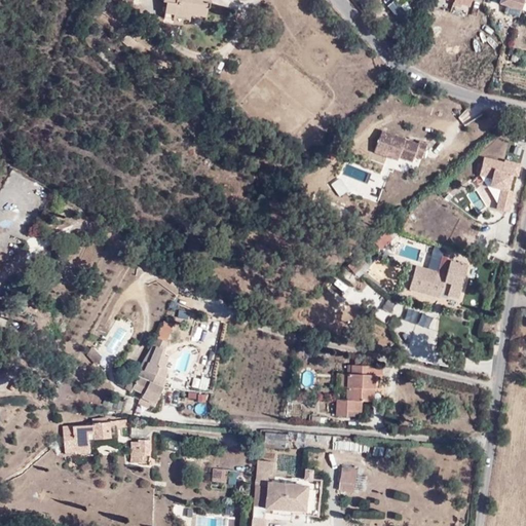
[(115,5),(109,0),(106,0),(96,15),(104,21),(115,5)]
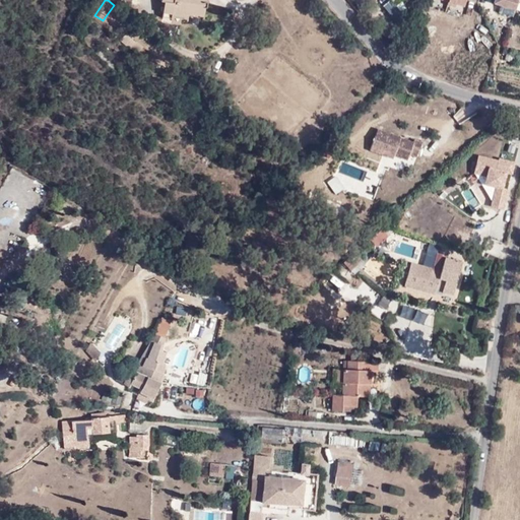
[(192,12),(204,13),(205,0),(160,0),(161,2),(165,2),(163,13),(174,15),(174,9),(185,11),(185,14),(192,15),(192,12)]
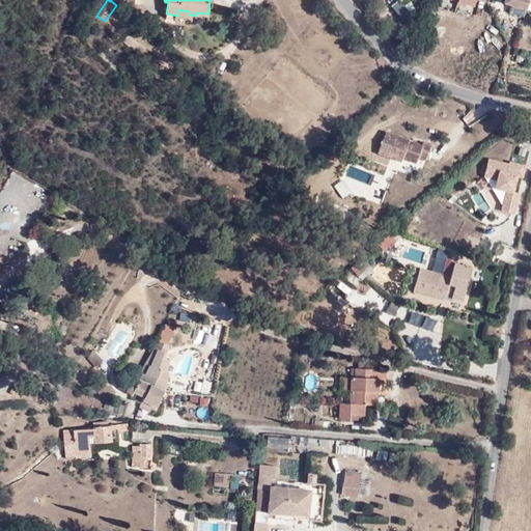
[(528,2),(528,0),(505,0),(504,3),(526,9),(528,2)]
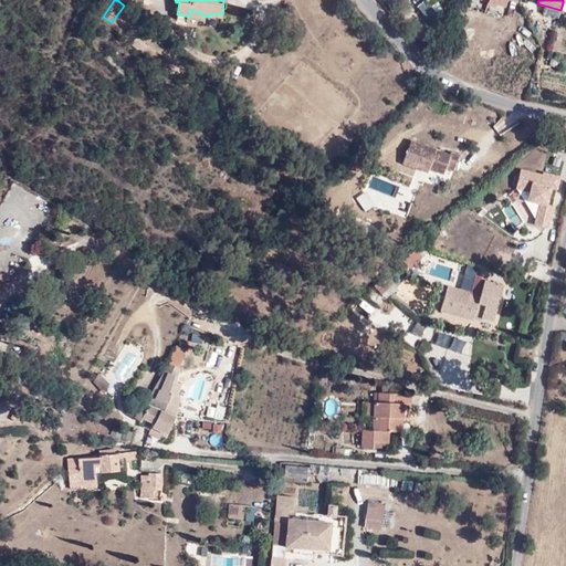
[(222,21),(222,14),(209,13),(209,17),(201,16),(201,12),(189,10),(189,17),(222,21)]
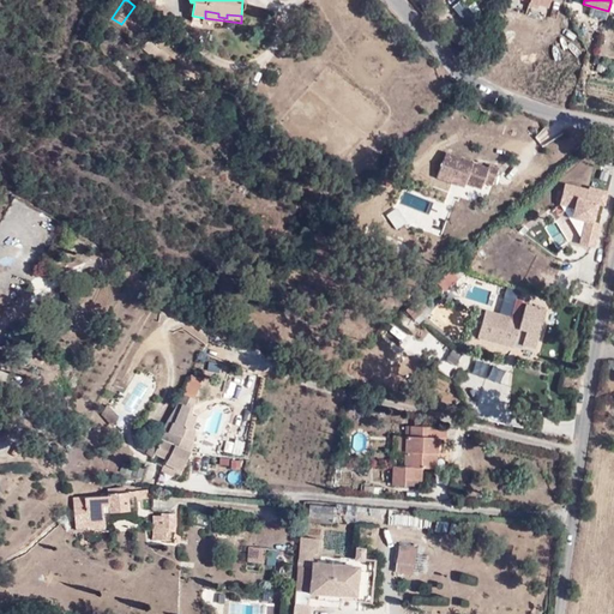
[(513,12),(511,23),(539,29),(541,19),(513,12)]
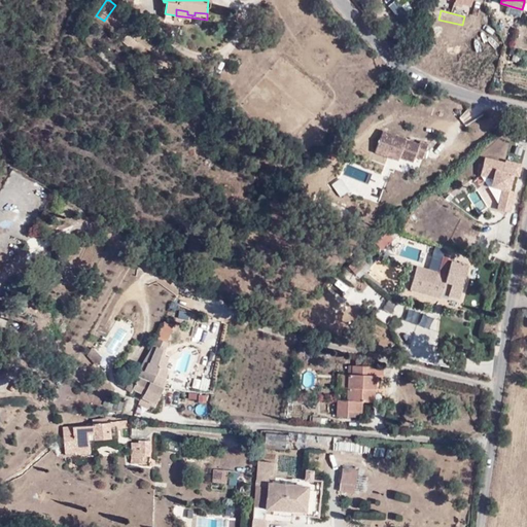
[(104,34),(96,27),(82,43),(91,50),(104,34)]
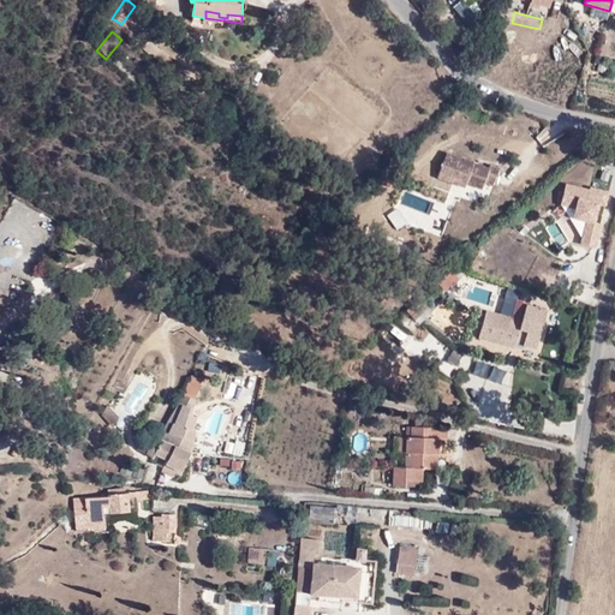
[(142,48),(162,63),(168,53),(148,40),(142,48)]
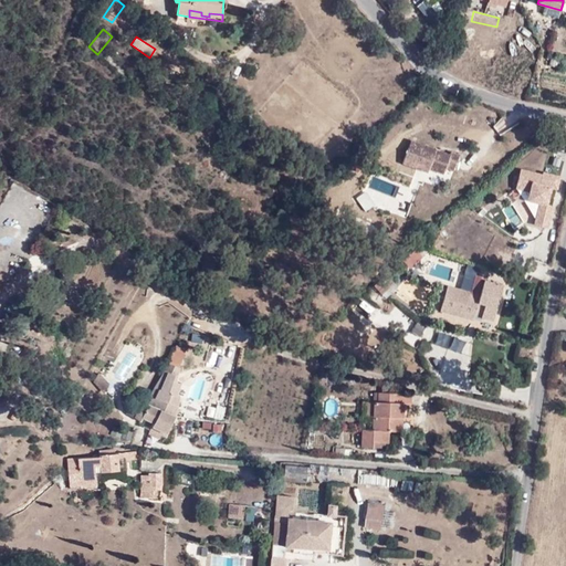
[(411,140),(411,142),(402,164),(428,173),(429,169),(443,175),(446,168),(453,171),(459,156),(451,153),(450,155),(411,140)]
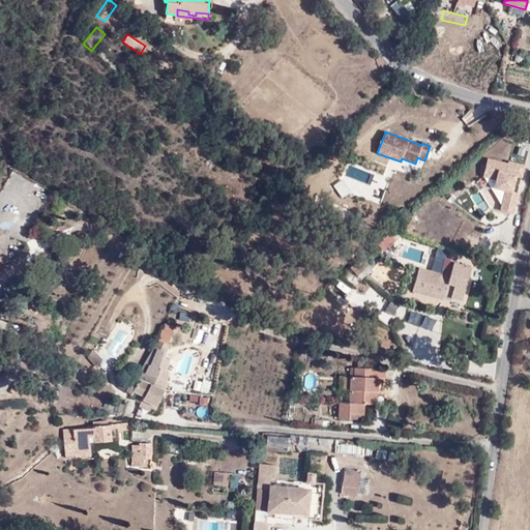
[(498,169),(506,171),(508,163),(489,158),(483,176),(496,179),(498,169)]
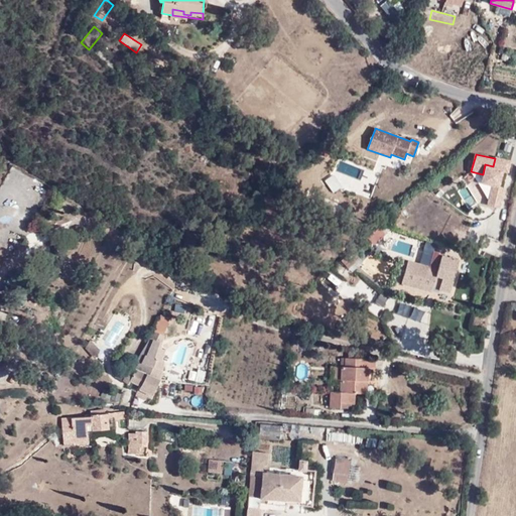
[(511,160),(496,156),(495,158),(493,166),(504,169),(508,170),(511,160)]
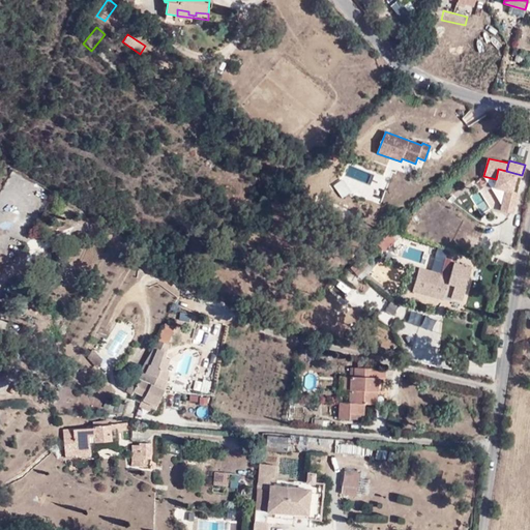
[(506,171),(498,169),(496,179),(495,185),(506,189),(506,188),(513,190),(518,174),(506,171)]
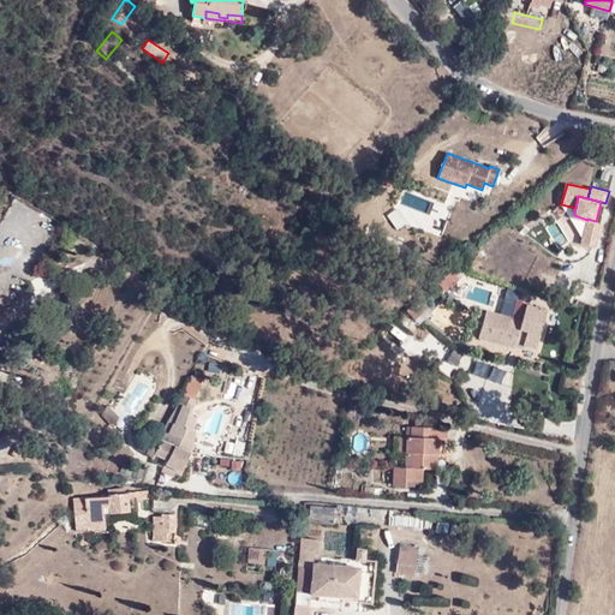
[(587,220),(580,244),(596,249),(602,224),(596,221),(587,219),(587,220)]
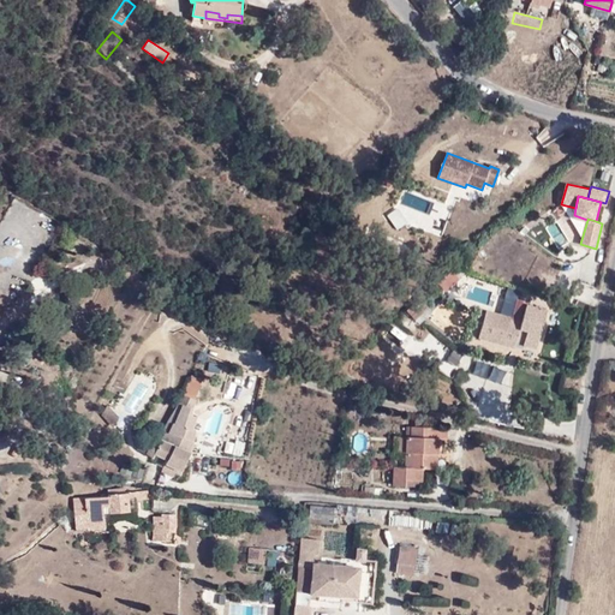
[(527,332),(525,342),(524,345),(537,348),(547,311),(526,305),(521,323),(520,323),(487,312),(479,338),(514,348),(517,340),(520,329),(527,332)]
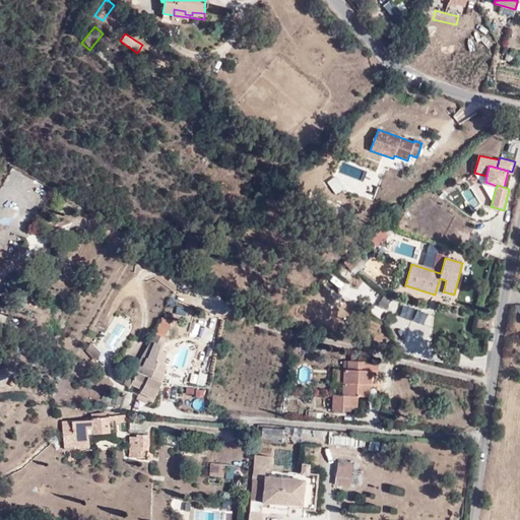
[(437,287),(444,289),(446,280),(440,278),(437,287)]
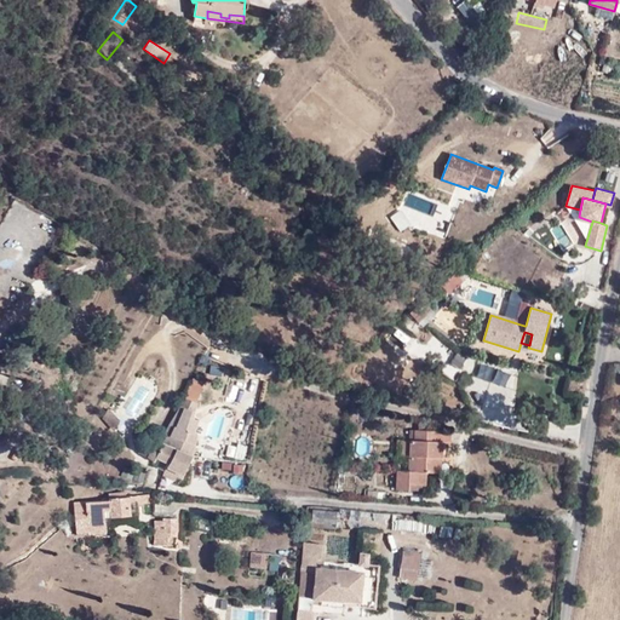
[(220,375),(222,367),(211,363),(208,372),(220,375)]
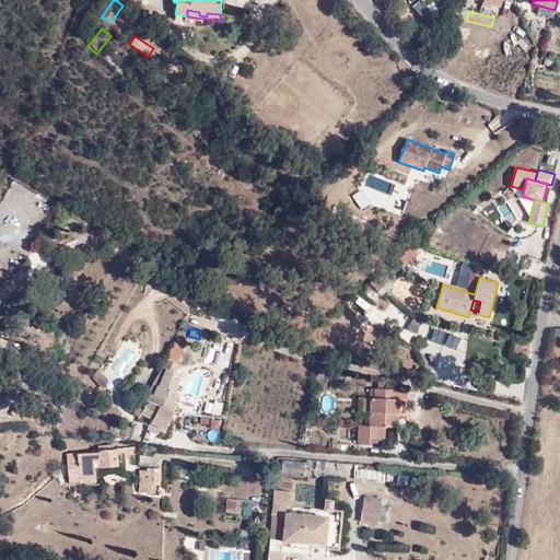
[(173,347),(165,360),(177,364),(183,351),(173,347)]
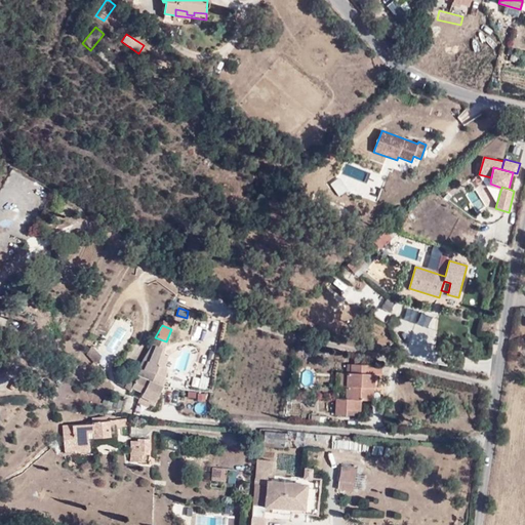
[(142,369),(137,375),(162,387),(167,371),(164,371),(168,357),(163,355),(165,350),(163,349),(166,341),(155,337),(152,345),(138,367),(142,369)]
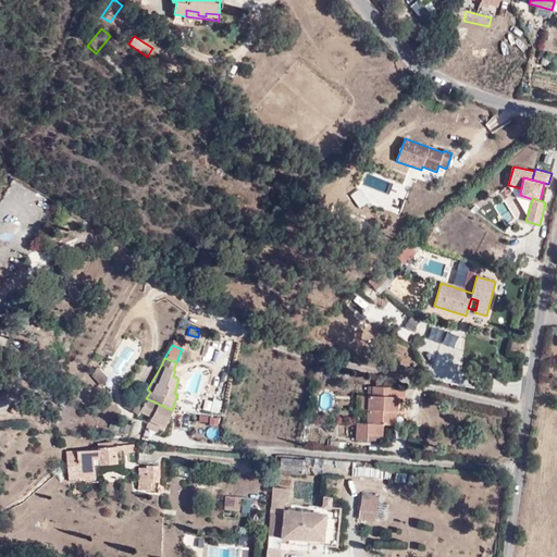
[(101,384),(108,378),(98,368),(91,374),(101,384)]
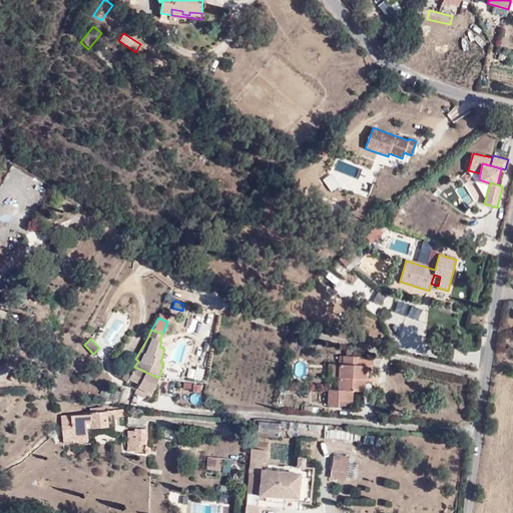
[(339,366),(339,378),(338,391),(329,390),(328,406),(338,407),(338,401),(351,402),(352,402),(353,392),(360,392),(360,380),(365,380),(366,366),(362,366),(362,358),(343,357),(343,366),(339,366)]
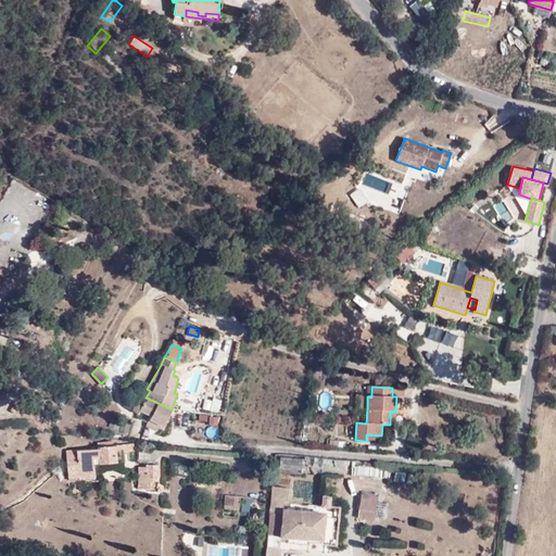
[(172,409),(146,397),(141,406),(128,400),(124,407),(138,414),(140,411),(152,416),(150,420),(160,425),(158,428),(163,431),(165,427),(164,426),(172,409)]
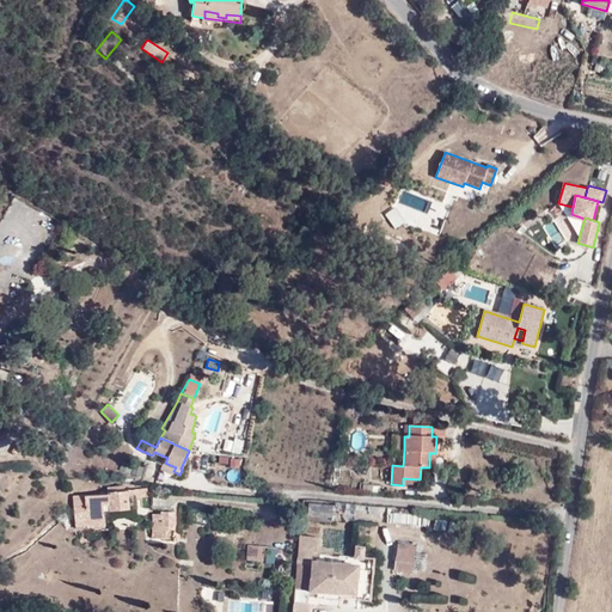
[(231,458),(230,466),(239,467),(240,458),(231,458)]
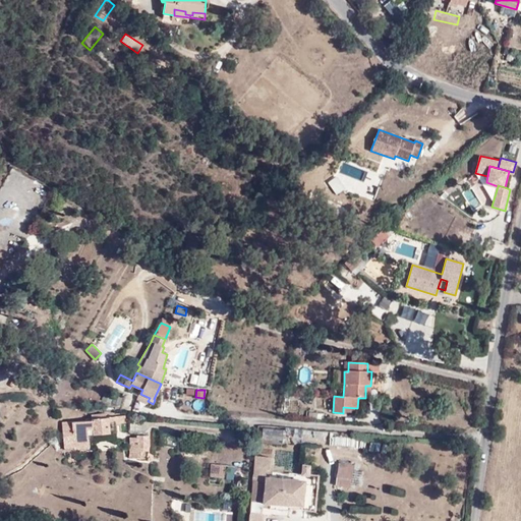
[(126,417),(116,418),(117,425),(126,425),(126,417)]
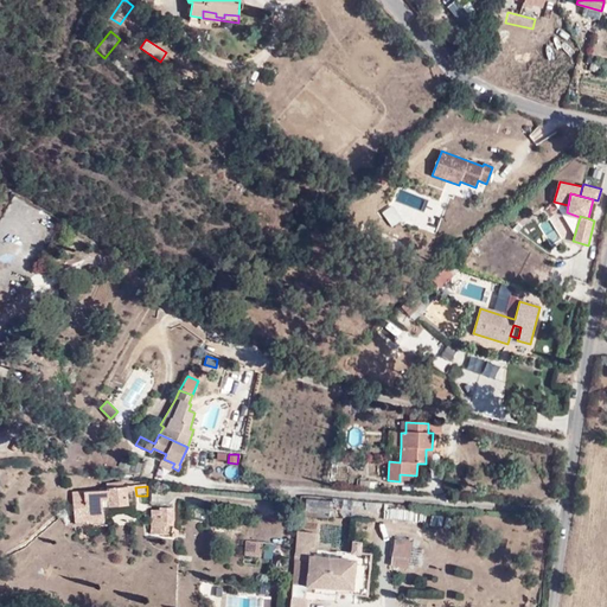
[(136,496),(135,487),(108,490),(109,491),(84,493),(72,493),(75,525),(104,523),(103,506),(136,504),(136,496)]
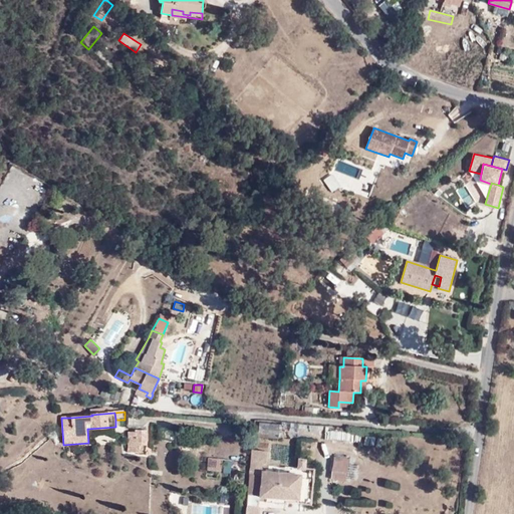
[(279,426),(260,424),(258,438),(277,440),(279,426)]
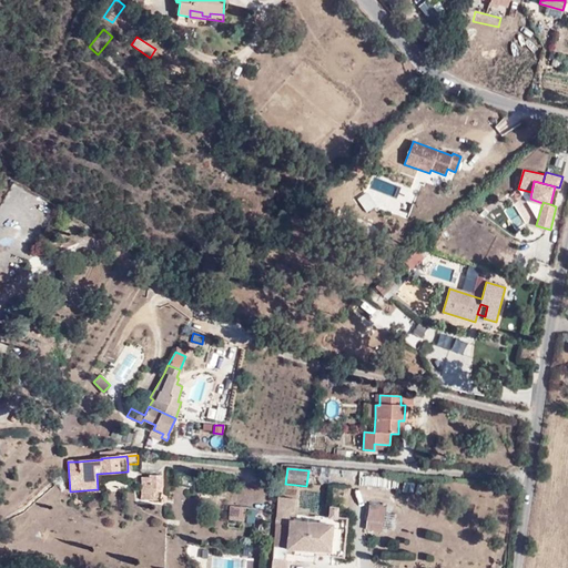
[(152,493),(159,493),(160,493),(161,476),(149,475),(149,478),(142,478),(141,497),(141,500),(152,500),(152,493)]
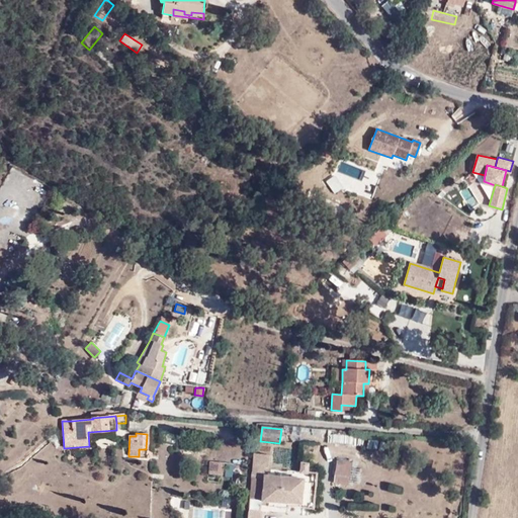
[(268,455),(254,453),(250,500),(260,501),(300,505),(303,479),(263,475),(263,468),(267,468),(268,455)]
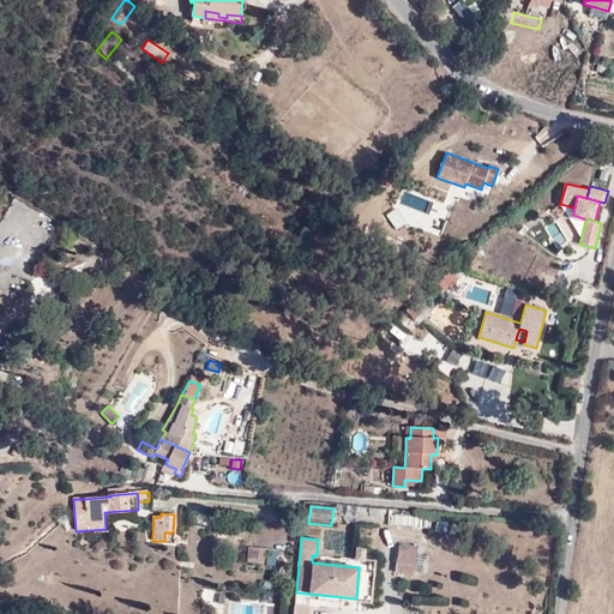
[(414,566),(416,548),(399,546),(396,572),(413,575),(414,566)]
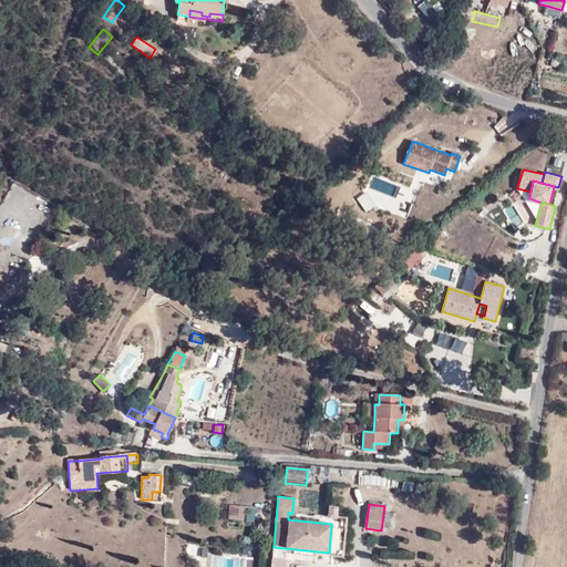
[(245,507),(229,506),(228,519),(244,521),(245,507)]
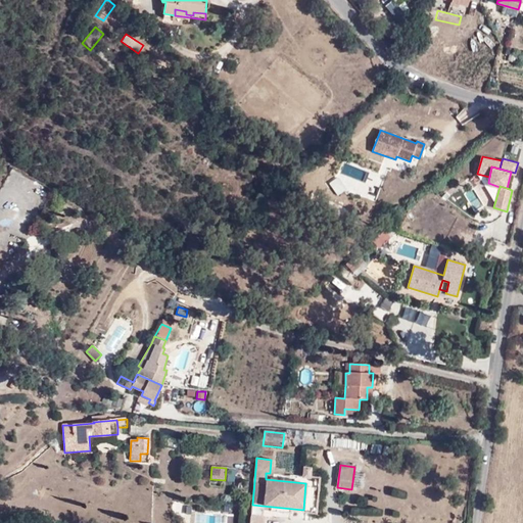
[(251,515),(262,516),(263,506),(252,505),(251,515)]
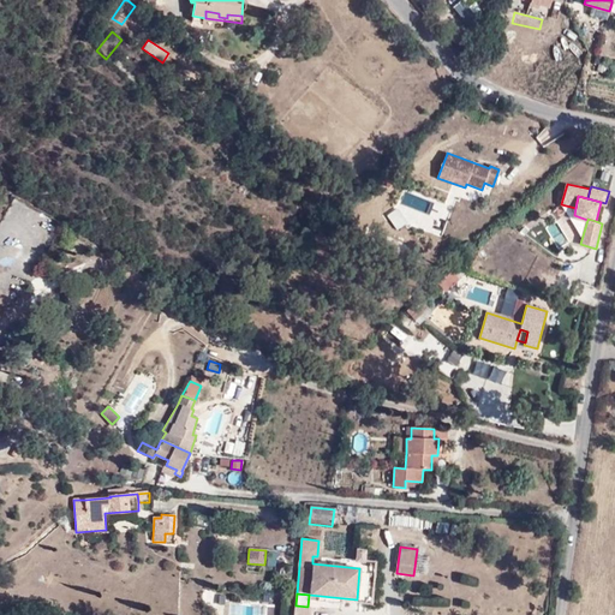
[(230,614),(274,614),(273,601),(228,604),(230,614)]
